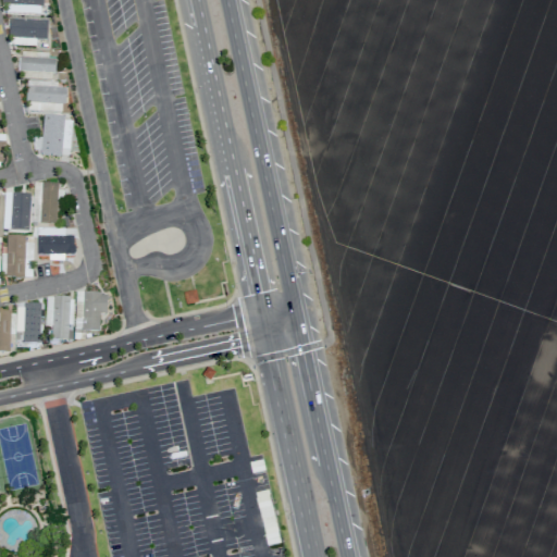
[(41,0),(2,0),(2,13),(41,14),(41,0)]
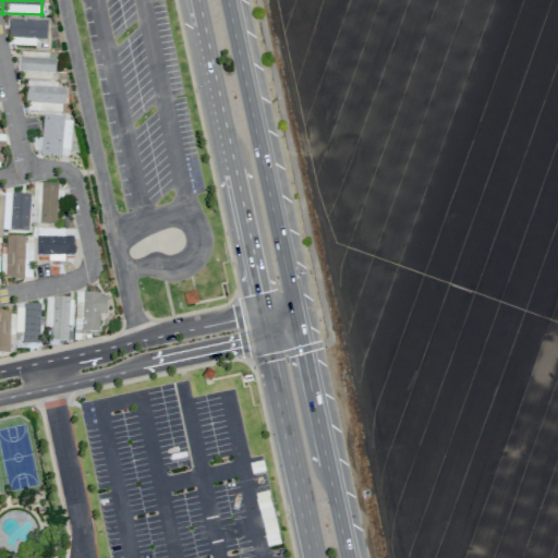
[(35,46),(35,39),(46,39),(46,21),(9,20),(9,45),(35,46)]
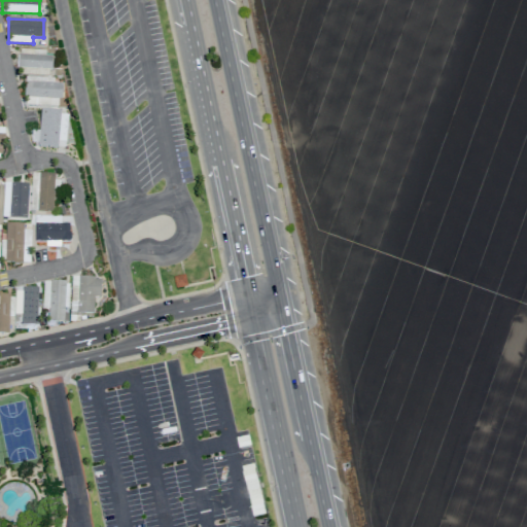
[(49,75),(50,51),(19,50),(18,74),(49,75)]
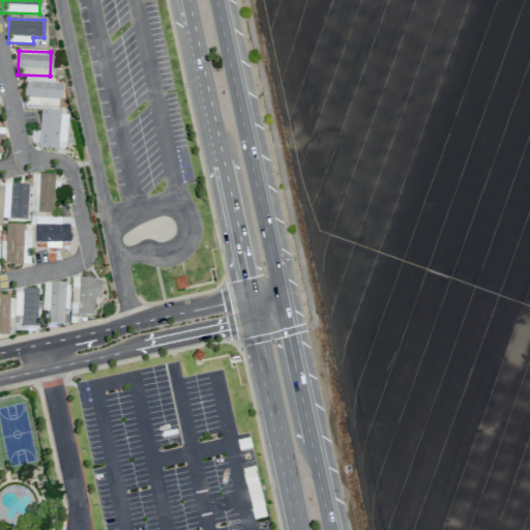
[(24,106),(63,107),(63,83),(54,83),(54,78),(25,77),(24,106)]
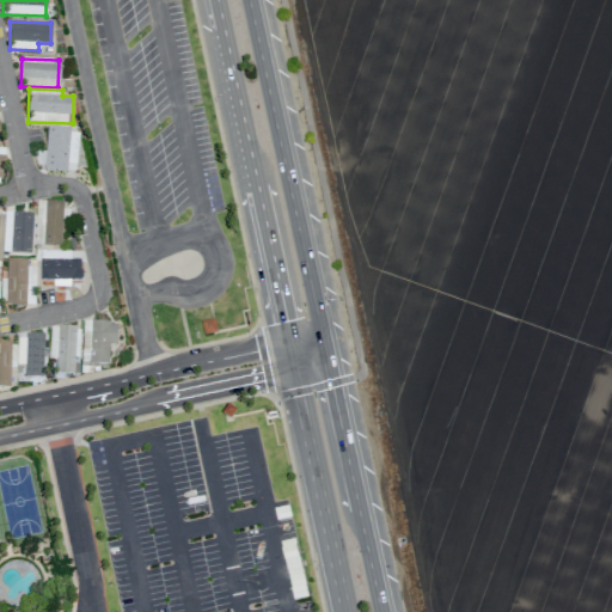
[(75,171),(78,129),(46,128),(44,170),(75,171)]
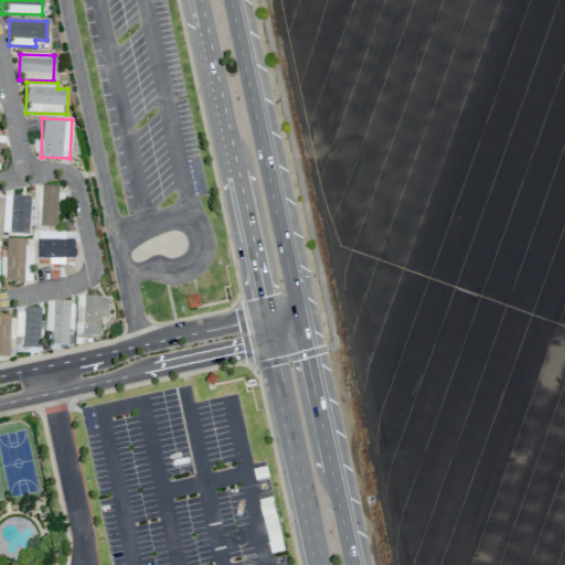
[(32,225),(55,226),(57,185),(33,184),(32,225)]
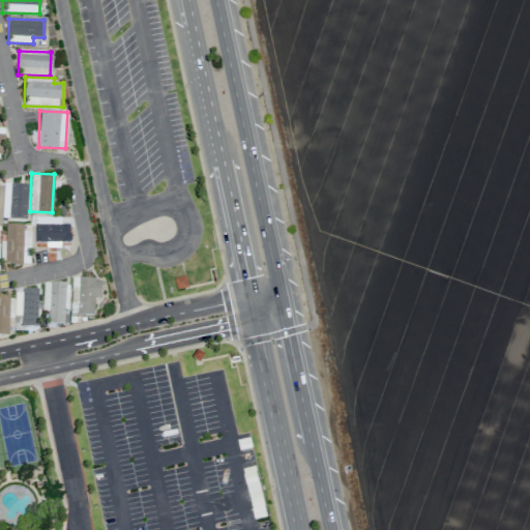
[(27,218),(27,184),(2,183),(2,218),(27,218)]
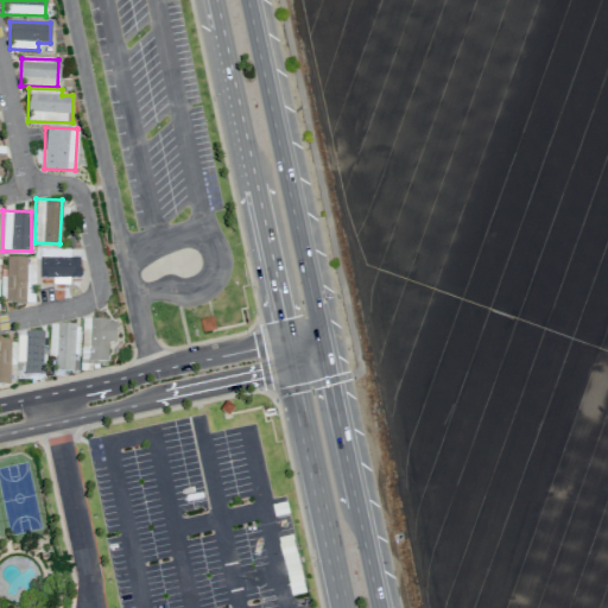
[(81,248),(43,248),(42,278),(80,278),(81,248)]
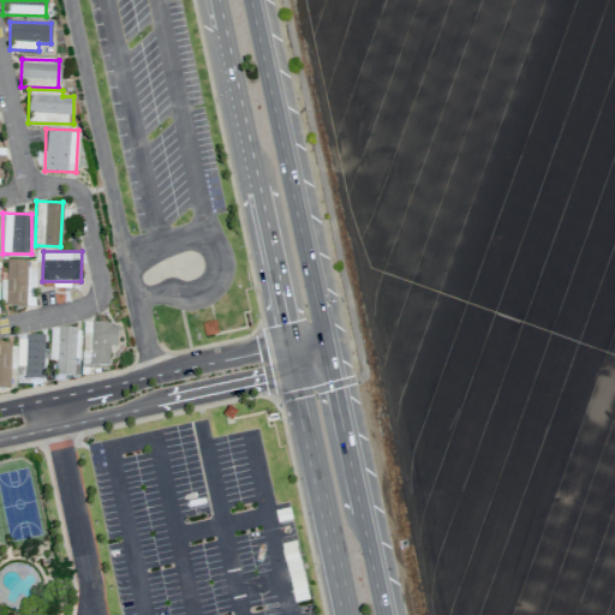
[(35,306),(35,268),(27,268),(27,260),(4,260),(4,296),(5,296),(5,306),(35,306)]
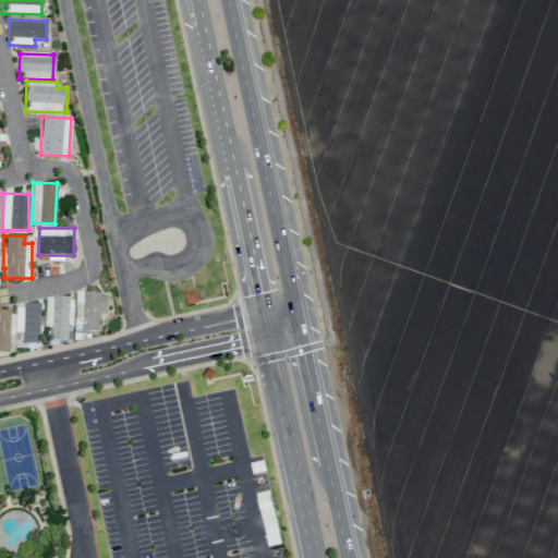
[(197,302),(194,290),(183,293),(185,305),(197,302)]
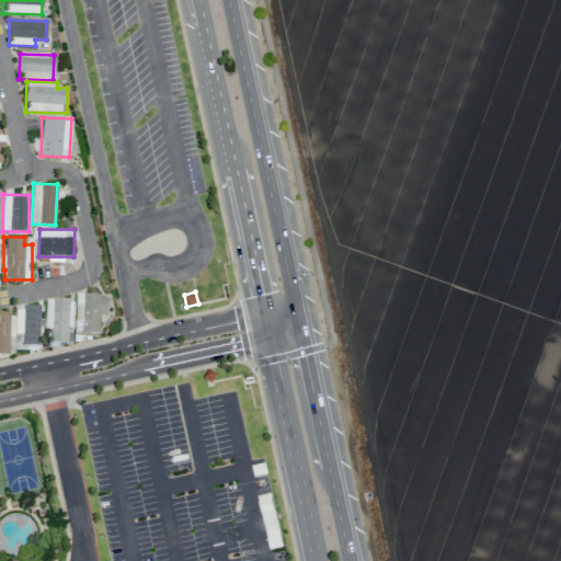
[(106,316),(106,295),(76,294),(75,332),(99,333),(100,316),(106,316)]
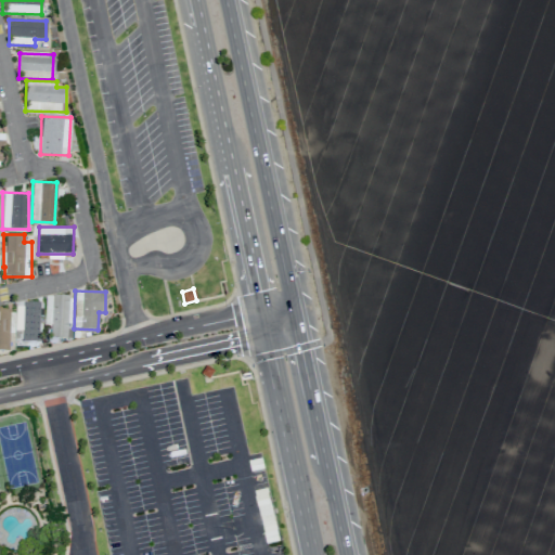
[(44,295),(44,324),(50,325),(50,337),(69,337),(69,296),(44,295)]
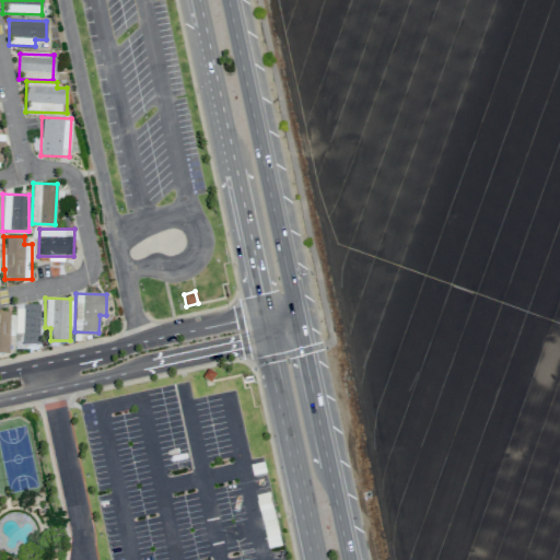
[(38,345),(39,304),(23,304),(22,345),(38,345)]
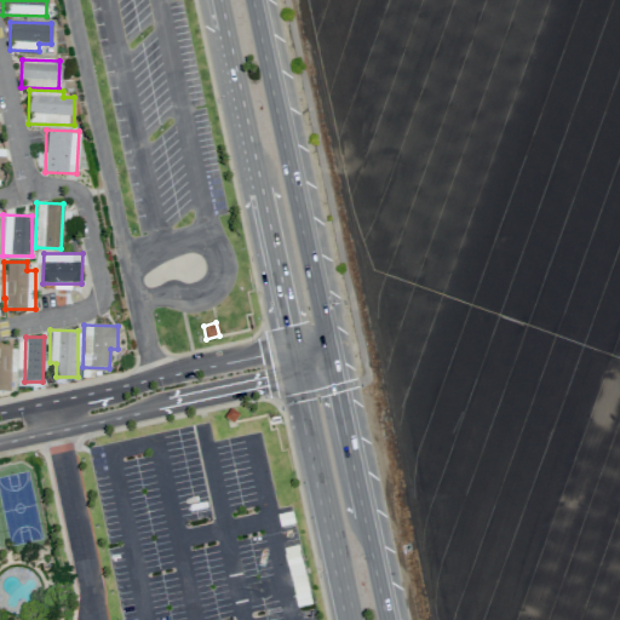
[(0,390),(10,391),(10,372),(16,372),(16,346),(0,345),(0,390)]
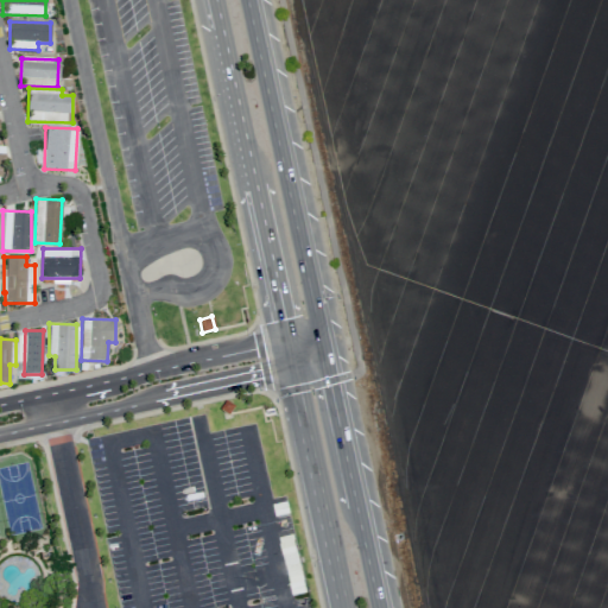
All buildings are outlined.
